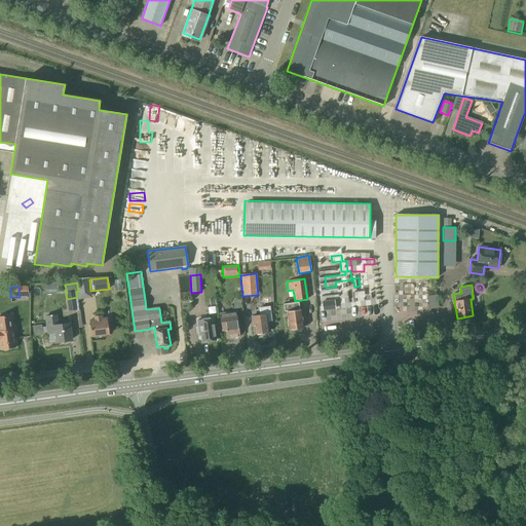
[(341,287),(327,291),(328,296),(343,293),(341,287)]
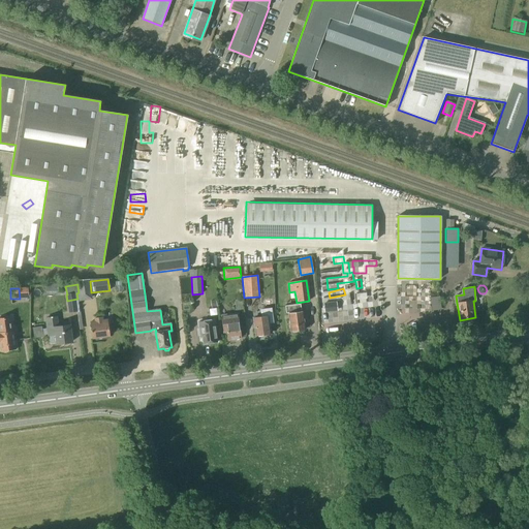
[(351,301),(351,305),(373,301),(371,289),(355,291),(356,300),(351,301)]
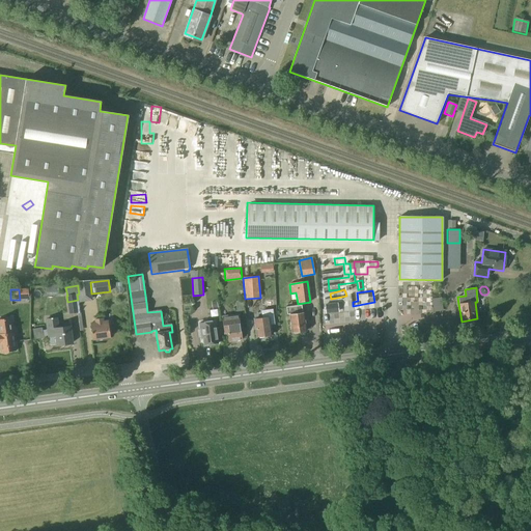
[(236,312),(244,311),(242,301),(235,302),(236,312)]
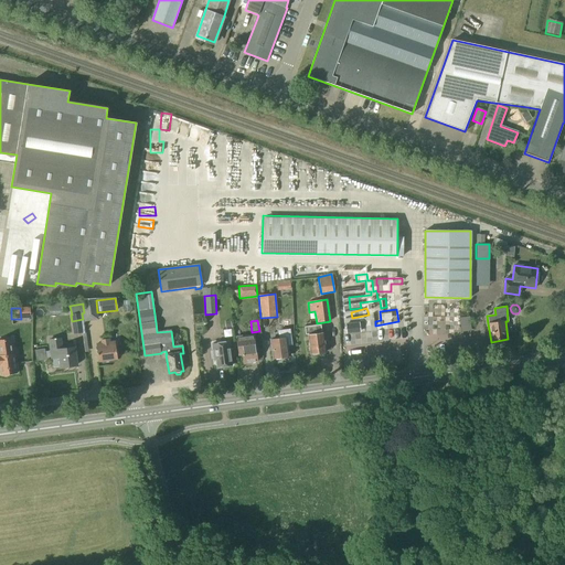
[(221,340),(226,339),(222,321),(215,323),(221,340)]
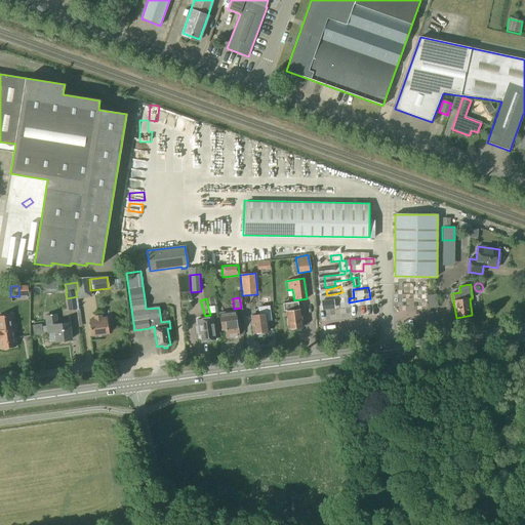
[(299,310),(298,301),(282,304),(283,314),(286,313),(288,328),(289,328),(291,330),(294,330),(295,328),(303,327),(300,310),(299,310)]
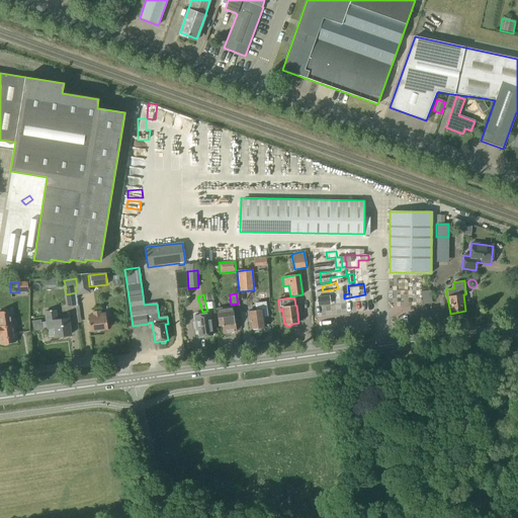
[(81,299),(82,308),(96,308),(95,298),(81,299)]
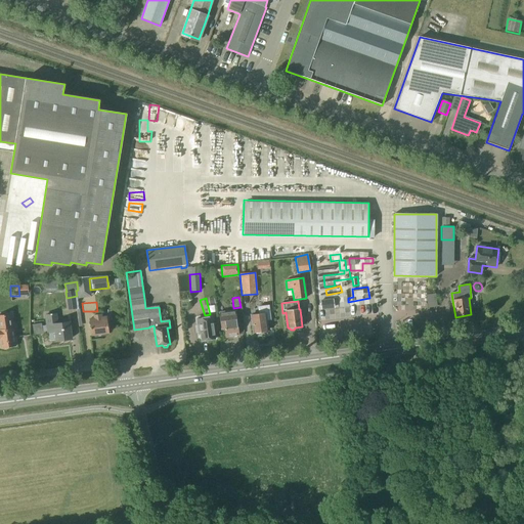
[(260,334),(261,332),(268,331),(266,320),(270,320),(268,305),(257,307),(258,314),(251,314),(254,333),(256,335),(260,334)]
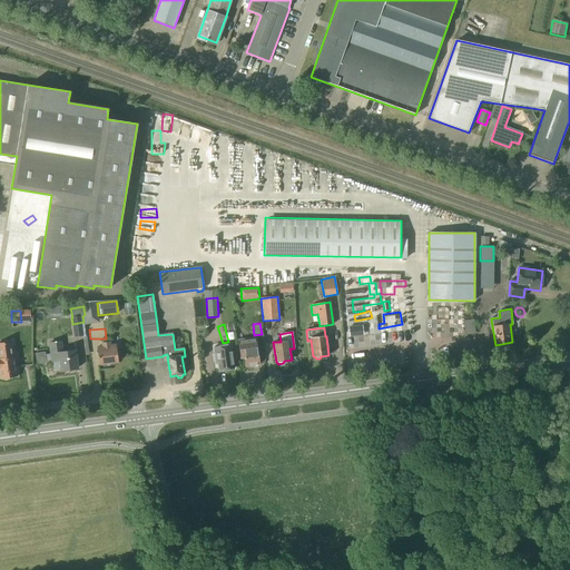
[(256,337),(238,340),(241,359),(245,357),(246,366),(247,366),(248,367),(254,367),(255,365),(261,364),(258,347),(257,347),(256,337)]
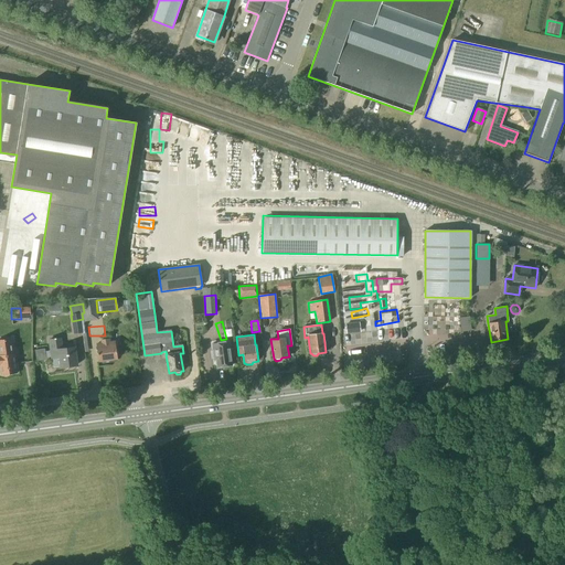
[(63,349),(61,338),(50,339),(53,369),(77,365),(74,343),(66,344),(67,348),(63,349)]
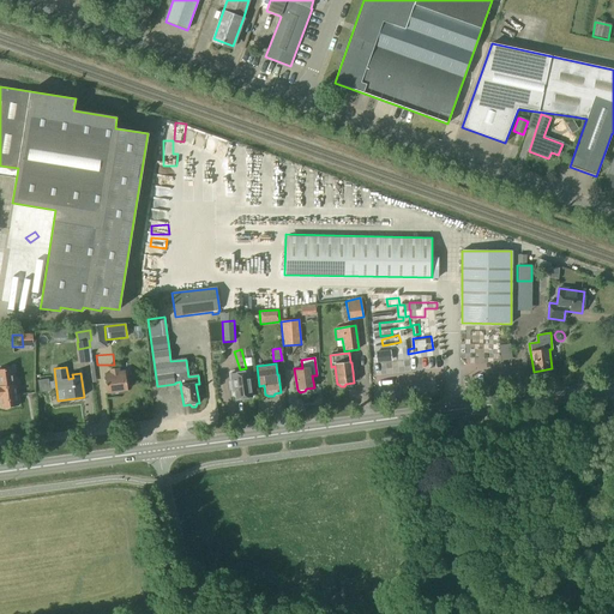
[(14,385),(12,368),(0,369),(0,397),(1,408),(2,408),(5,409),(8,409),(8,407),(18,405),(14,385)]
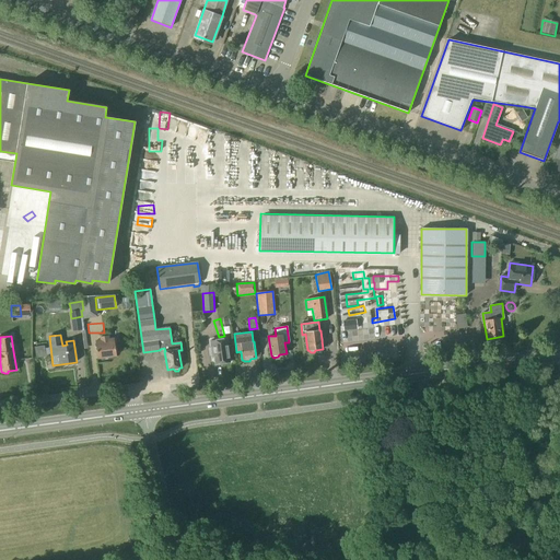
[(109,339),(108,336),(100,337),(101,340),(95,340),(97,358),(107,357),(109,358),(115,358),(116,356),(114,338),(109,339)]
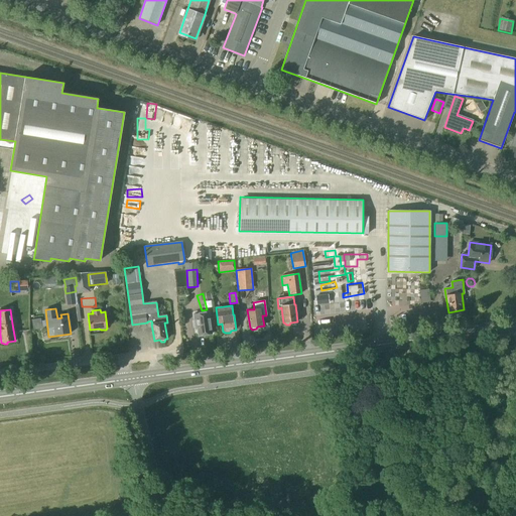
[(212,334),(210,319),(209,311),(194,314),(195,320),(197,330),(198,329),(199,336),(212,334)]
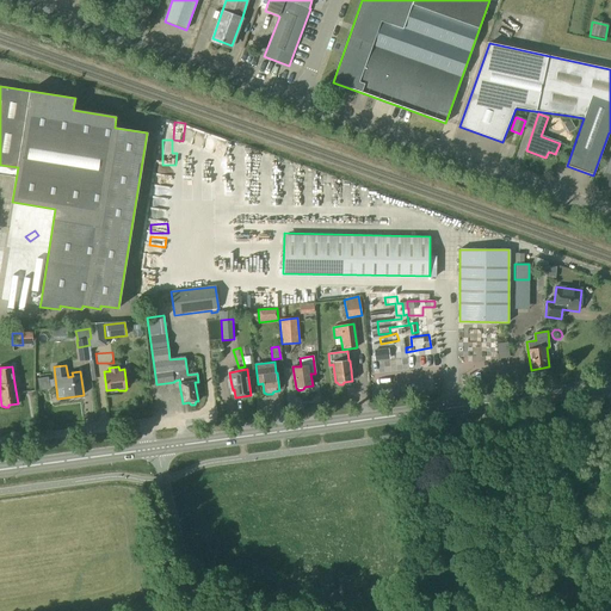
[(39,390),(50,389),(48,377),(37,380),(39,390)]
